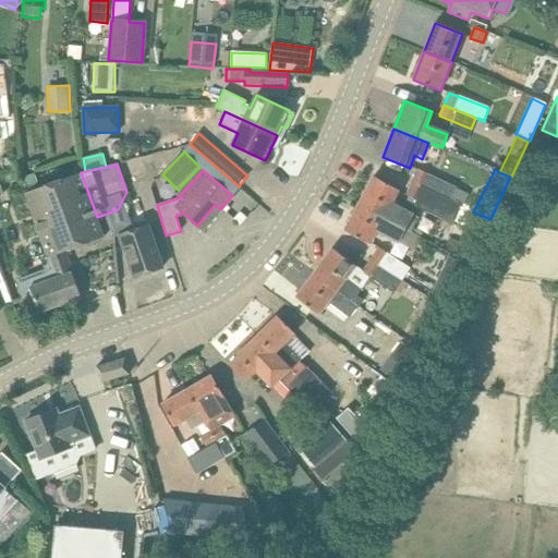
[(412,184),(463,209),(464,207),(470,194),(456,187),(457,187),(419,170),(412,184)]
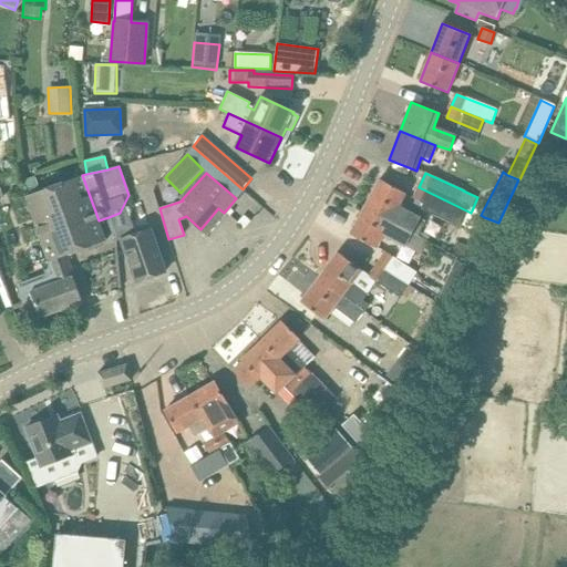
[(45,274),(16,285),(22,302),(23,307),(29,320),(39,316),(40,317),(82,301),(73,278),(74,277),(66,256),(106,240),(99,220),(82,175),(40,191),(27,196),(24,196),(48,260),(47,260),(47,261),(42,264),(45,274)]
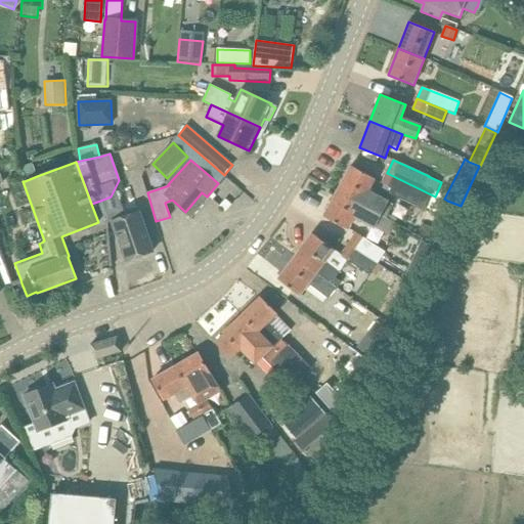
[(33,163),(19,168),(20,169),(25,181),(37,176),(33,163)]
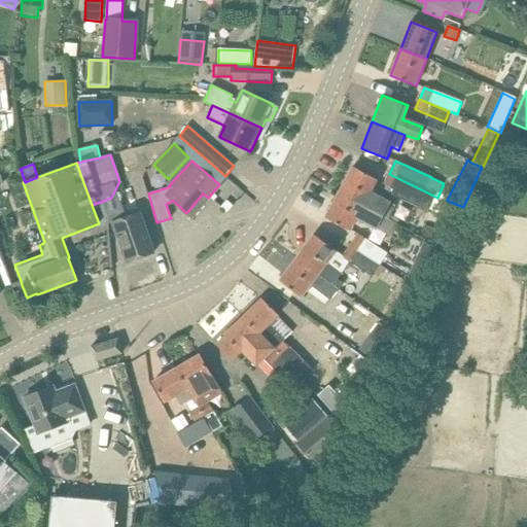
[(388,218),(395,205),(371,191),(377,180),(353,167),(339,192),(388,218)]
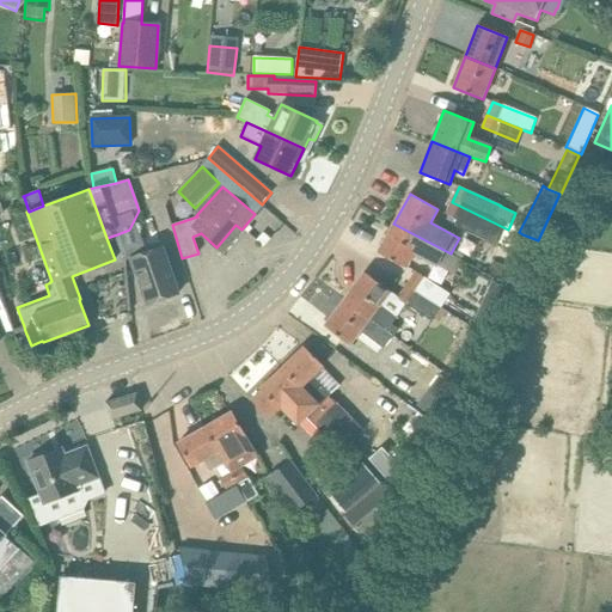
[(501,265),(496,277),(516,287),(522,277),(521,276),(538,240),(522,234),(519,232),(509,227),(508,230),(452,202),(446,215),(463,224),(460,230),(495,246),(497,242),(513,250),(505,267),(501,265)]
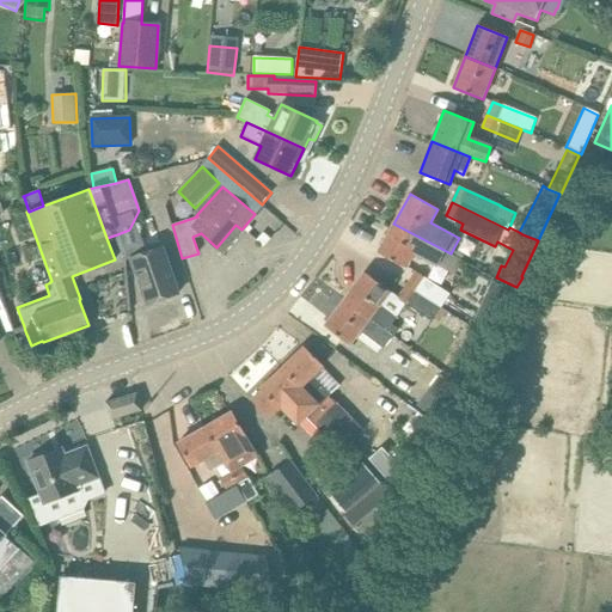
[(453,275),(460,259),(451,254),(393,224),(378,254),(407,268),(412,255),(426,262),(453,275)]
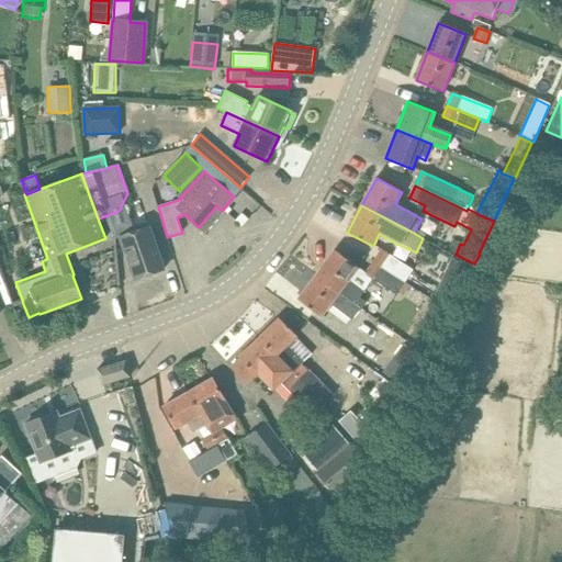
[(120,237),(127,259),(135,280),(164,270),(149,227),(120,237)]
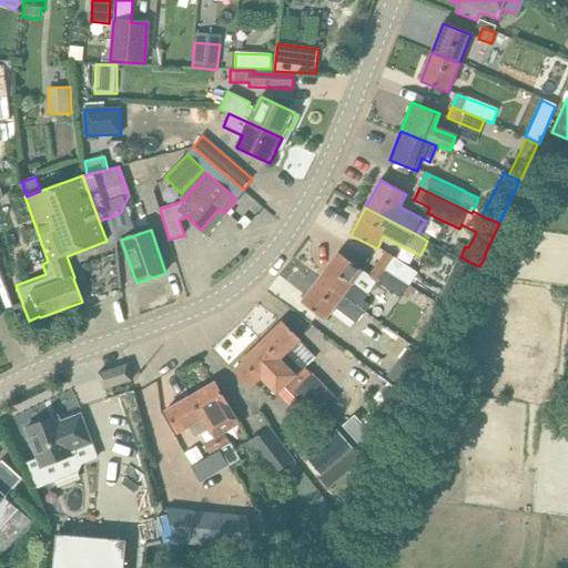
[(385,252),(377,265),(408,285),(417,272),(385,252)]
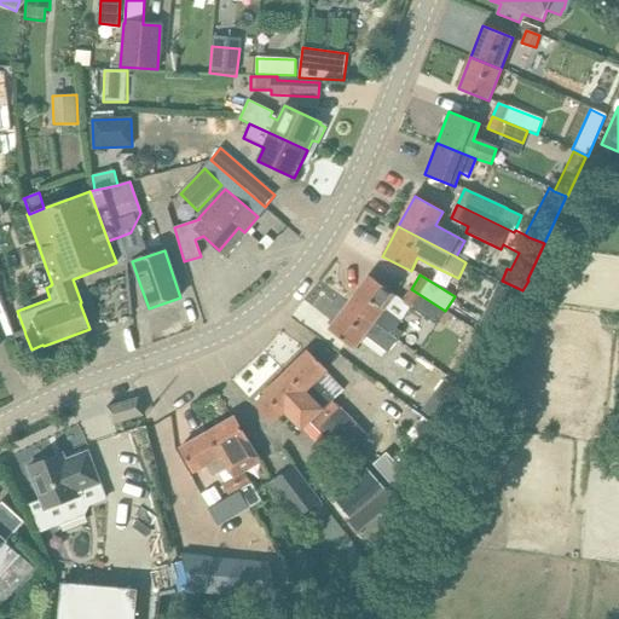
[(369,276),(348,304),(398,339),(401,334),(395,329),(401,319),(410,308),(411,306),(403,301),(395,295),(388,290),(369,276)]
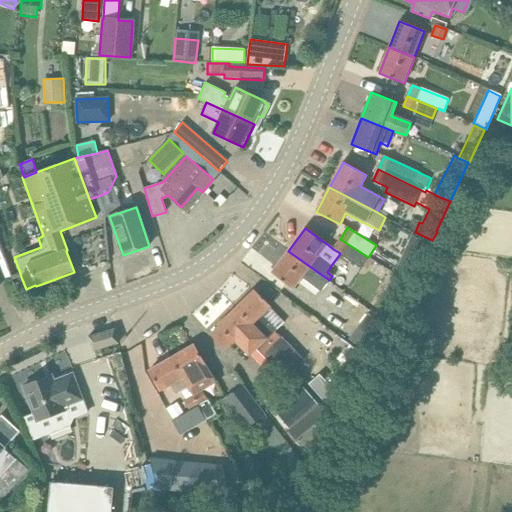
[(413,236),(396,273),(413,281),(431,244),(413,236)]
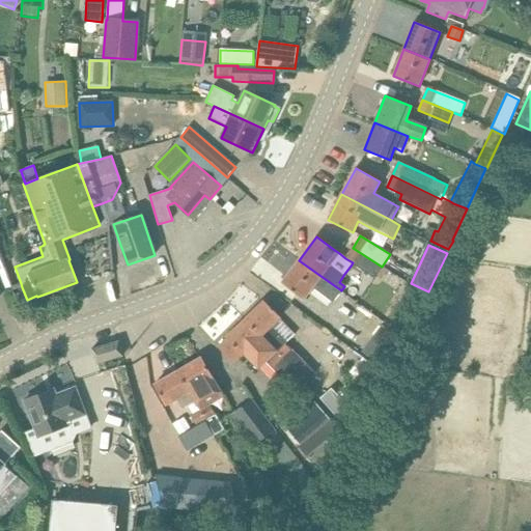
[(376,275),(383,279),(388,271),(382,267),(353,248),(345,258),(353,262),(352,264),(373,278),(376,275)]
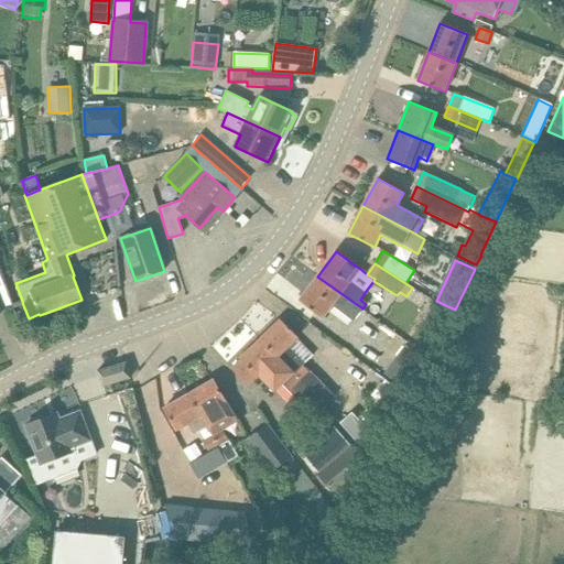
[(121,292),(120,275),(98,278),(100,294),(121,292)]
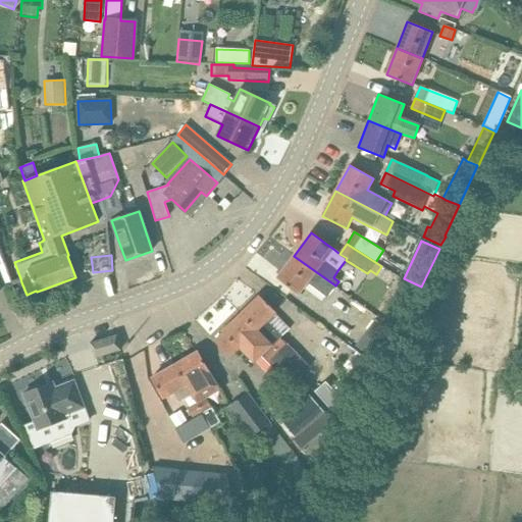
[(294,256),(277,278),(294,291),(299,295),(308,282),(326,297),(334,286),(335,285),(294,256)]
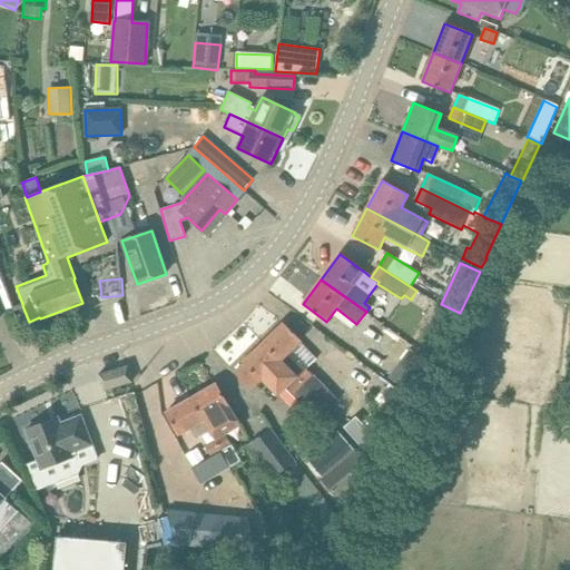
[(306,386),(311,391),(324,404),(328,410),(336,402),(305,370),(307,366),(292,351),(302,342),(283,323),(263,343),(306,386)]
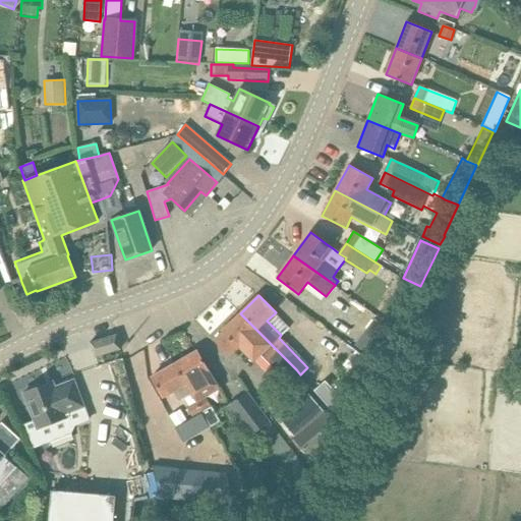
[(390,325),(398,329),(410,308),(403,304),(390,325)]
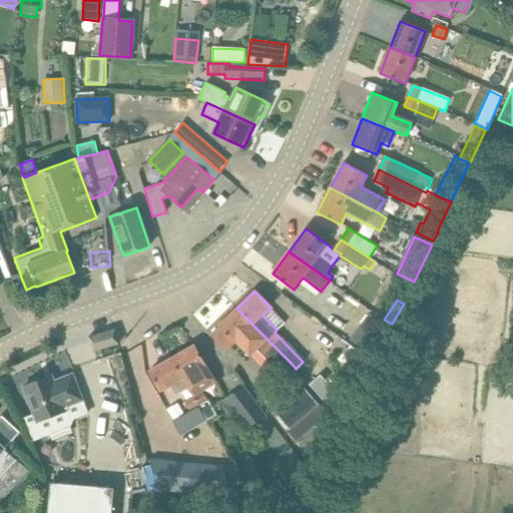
[(276,348),(236,309),(218,327),(218,328),(210,336),(225,351),(233,343),(234,344),(235,343),(250,358),(259,349),(267,357),(276,348)]
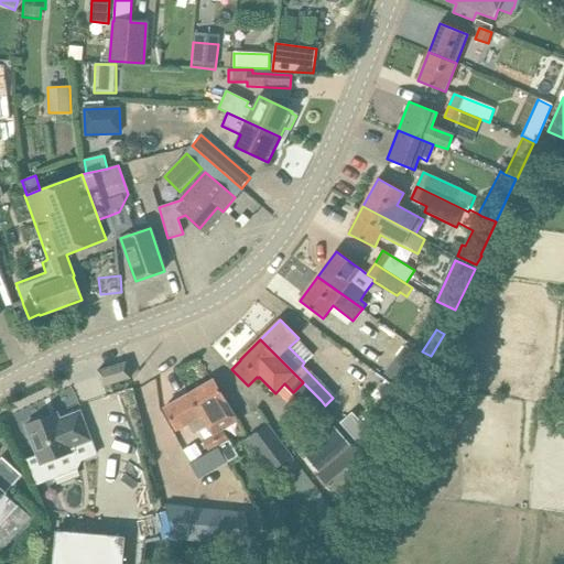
[(403,345),(384,375),(404,390),(425,360),(403,345)]
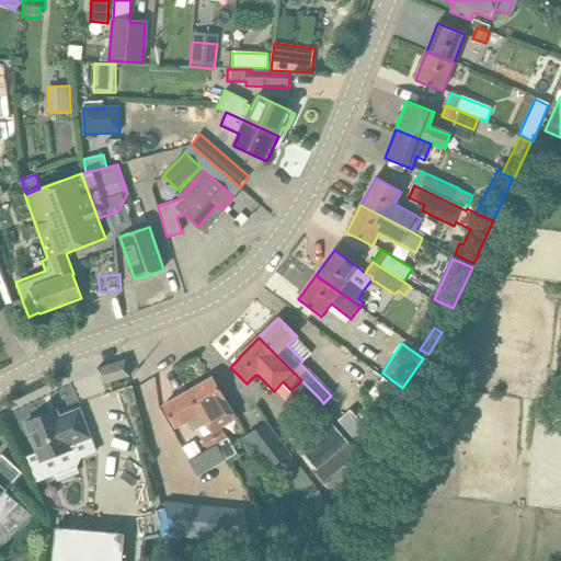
[(125,359),(98,368),(102,385),(129,376),(125,359)]
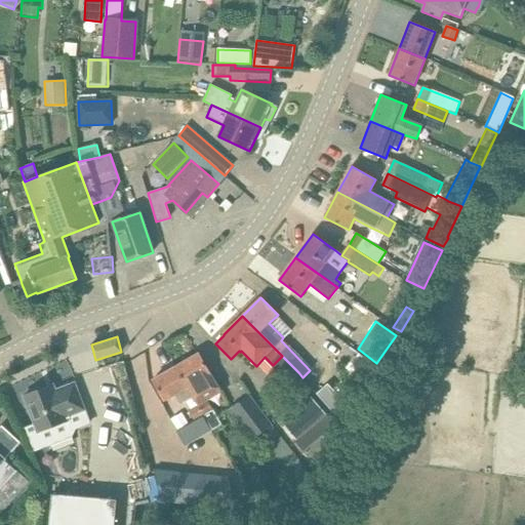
[(187,361),(174,367),(203,416),(211,431),(212,432),(221,427),(212,410),(206,400),(210,398),(220,392),(210,374),(209,371),(199,354),(187,361)]
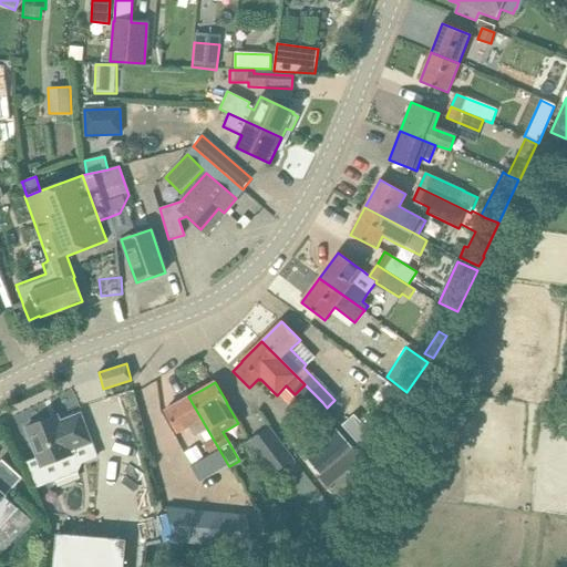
[(374,432),(387,439),(408,403),(390,389),(379,404),(388,410),(374,432)]
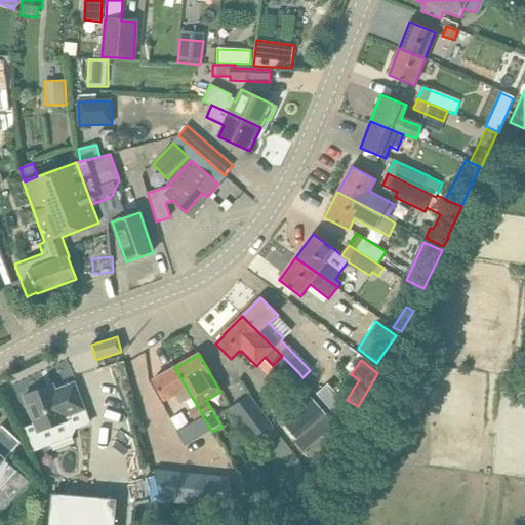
[(174,367),(153,380),(163,398),(165,401),(174,395),(179,405),(187,401),(191,409),(188,410),(194,420),(176,432),(185,446),(198,438),(211,431),(203,416),(174,367)]
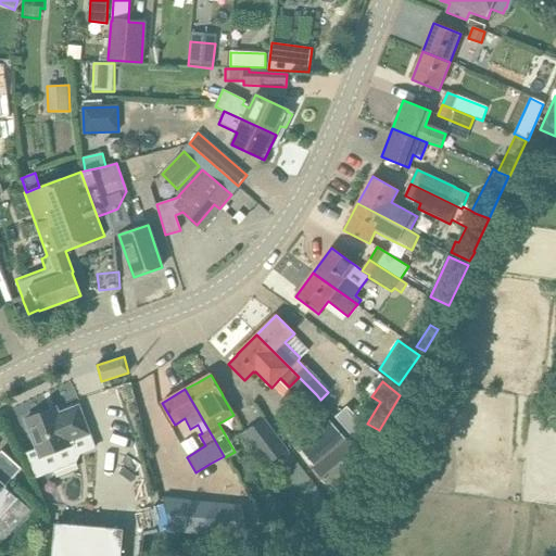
[(346,403),(333,414),(356,440),(368,430),(346,403)]
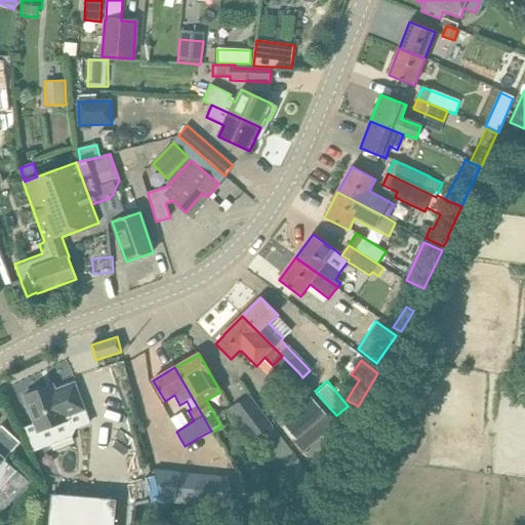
[(25,396),(38,432),(67,421),(65,417),(84,410),(74,384),(53,392),(49,391),(47,391),(46,388),(42,390),(38,388),(30,391),(29,395),(25,396)]
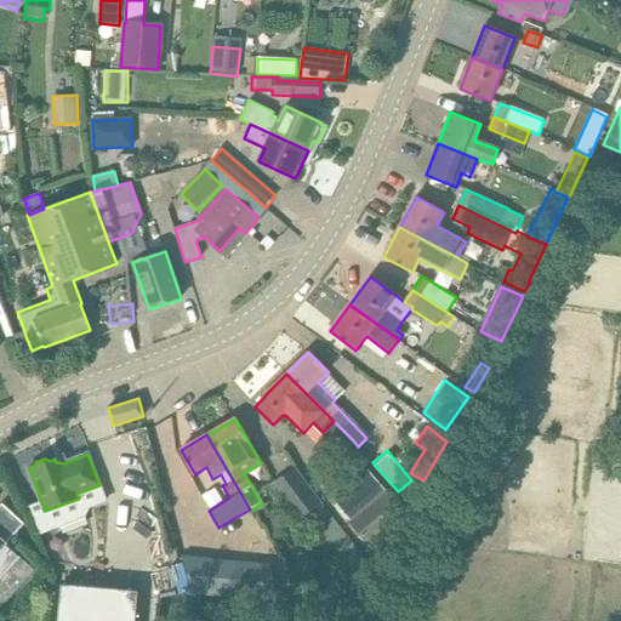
[(301,519),(370,605),(389,592),(292,468),(269,486),(295,522),(301,519)]
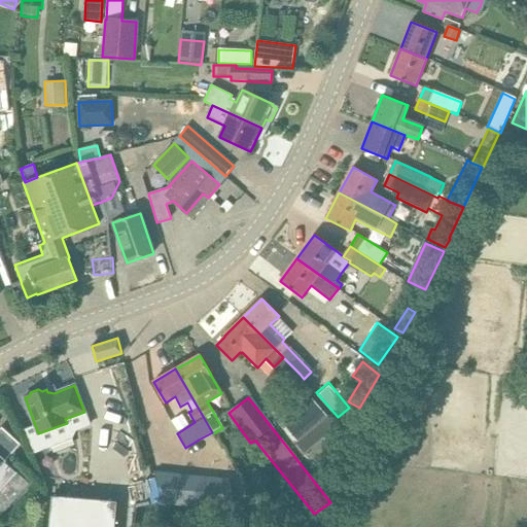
[(311,398),(282,423),(297,442),(327,417),(311,398)]
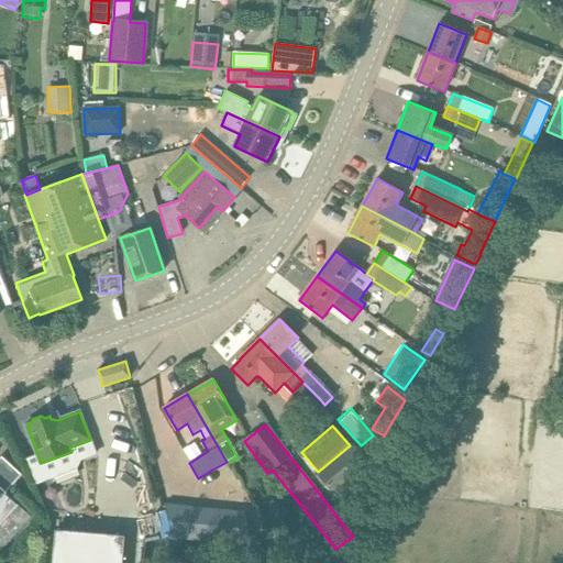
[(351,445),(318,473),(334,494),(368,465),(351,445)]
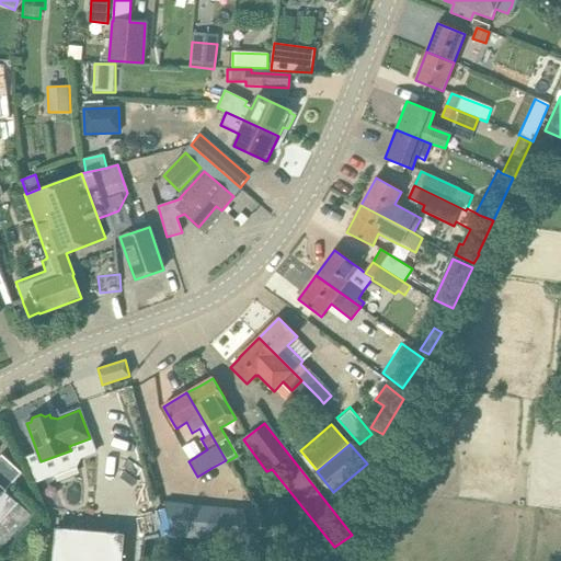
[(0,522),(16,503),(4,492),(22,473),(2,455),(0,456),(0,522)]
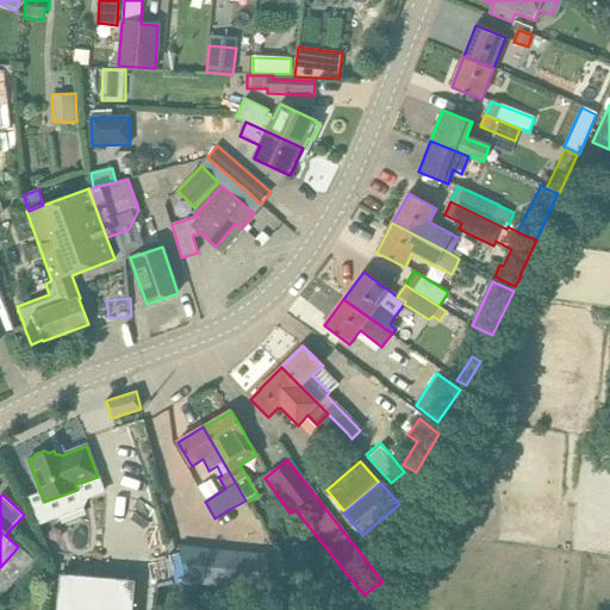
[(267,554),(179,546),(187,583),(194,584),(275,592),(273,582),(267,554)]
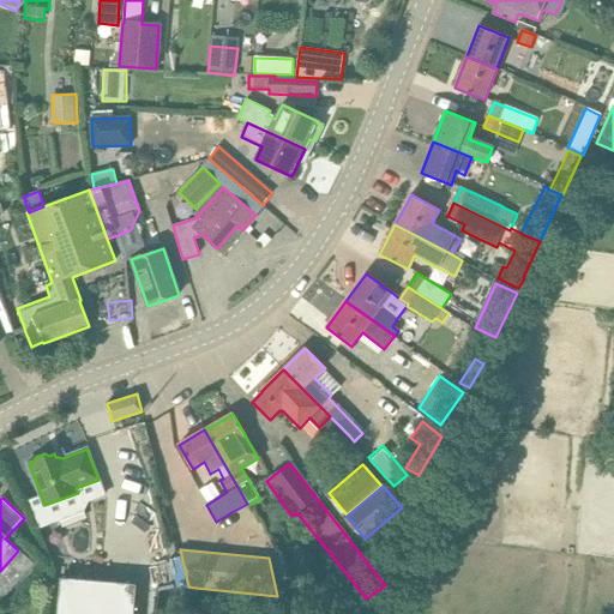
[(289,583),(298,600),(323,599),(308,572),(289,583)]
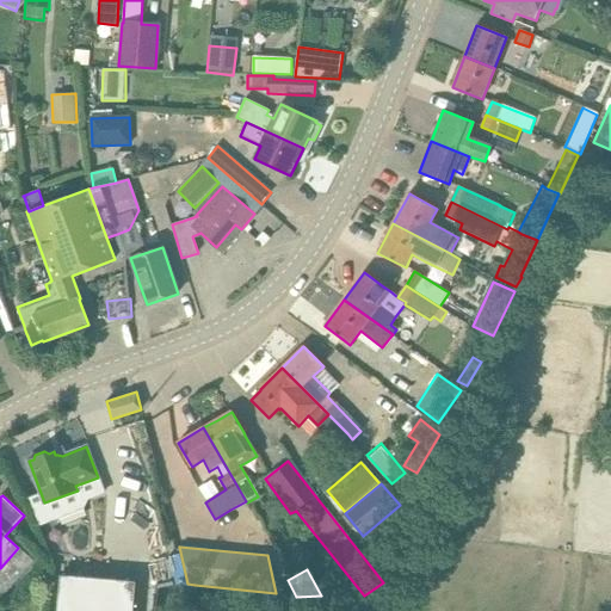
[(133,610),(136,581),(60,575),(56,610),(133,610)]
